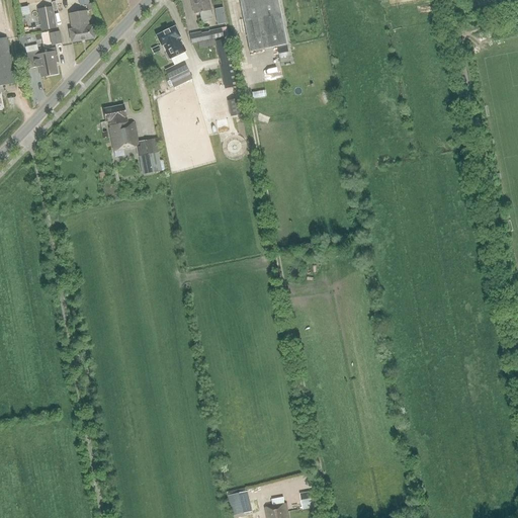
[(190,0),(194,14),(199,13),(201,21),(212,19),(208,0),(190,0)]
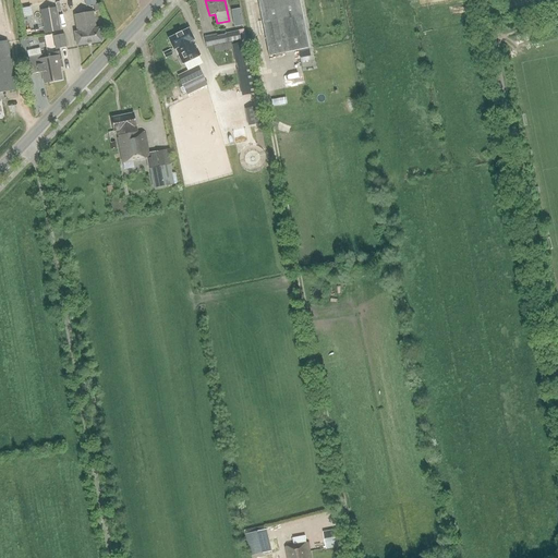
[(299,0),(256,0),(268,57),(308,49),(299,0)]
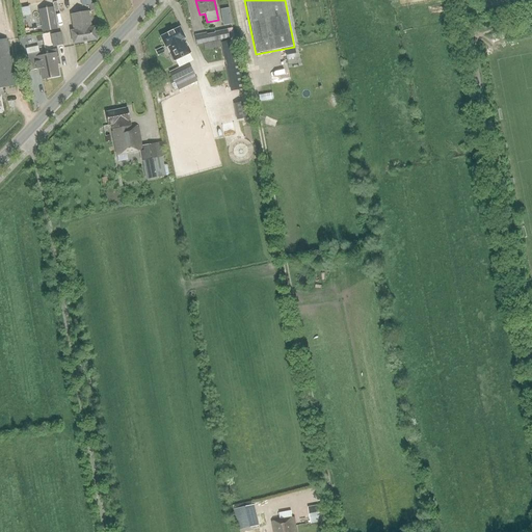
[(38,9),(42,31),(57,29),(53,7),(38,9)]
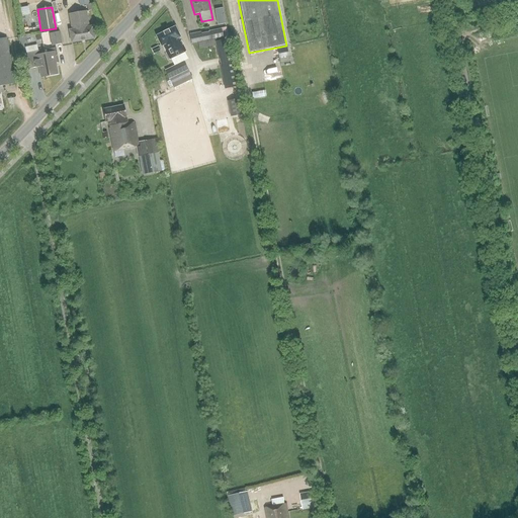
[(226,23),(223,7),(213,9),(217,24),(226,23)]
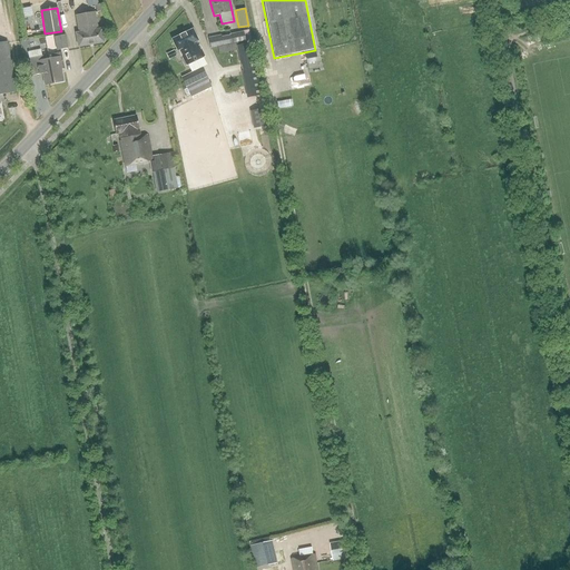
[(97,29),(95,12),(75,16),(78,32),(76,32),(78,47),(104,42),(101,29),(97,29)]
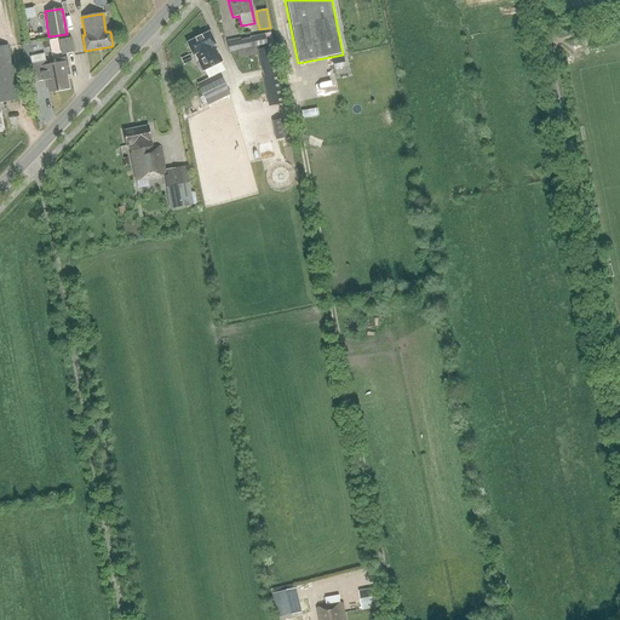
[(202,72),(222,62),(214,46),(216,45),(210,32),(187,42),(193,56),(194,55),(202,72)]
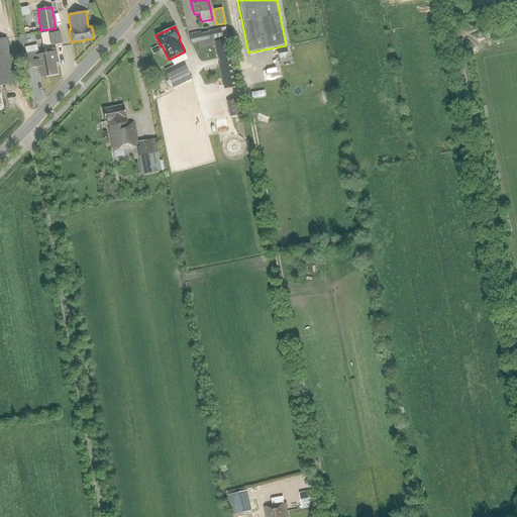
[(202,41),(222,36),(220,28),(208,31),(209,32),(200,33),(202,41)]
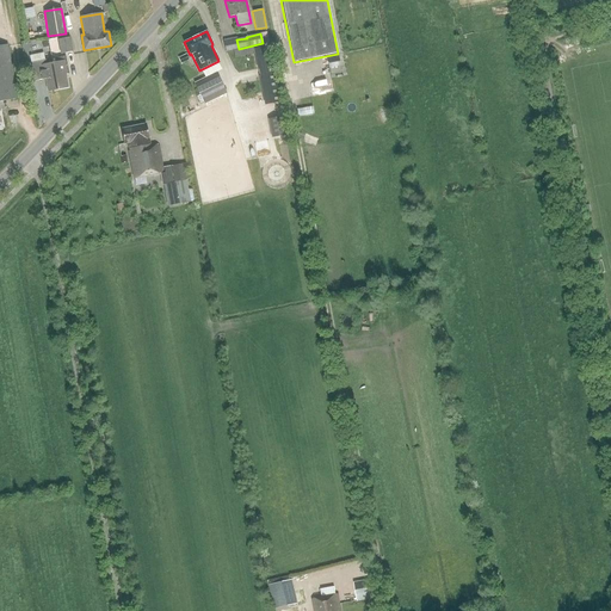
[(57,39),(60,54),(72,51),(69,37),(57,39)]
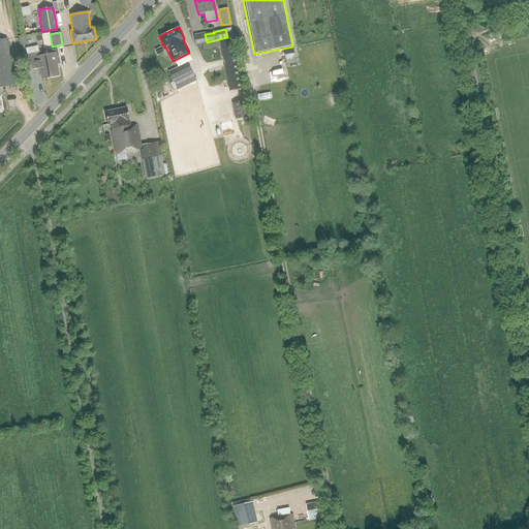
[(2,88),(14,86),(6,38),(0,39),(0,94),(3,94),(2,88)]
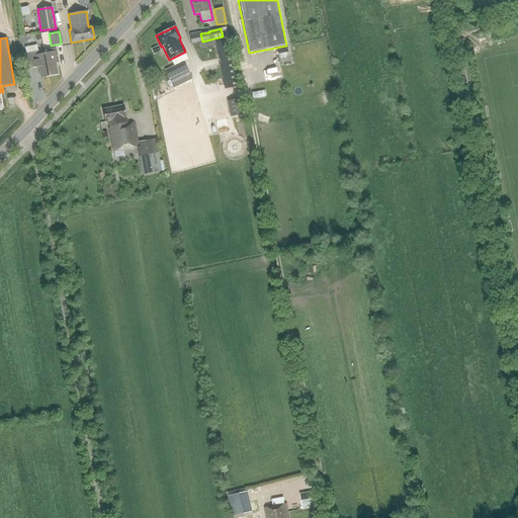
[(228,38),(216,41),(226,89),(237,87),(228,38)]
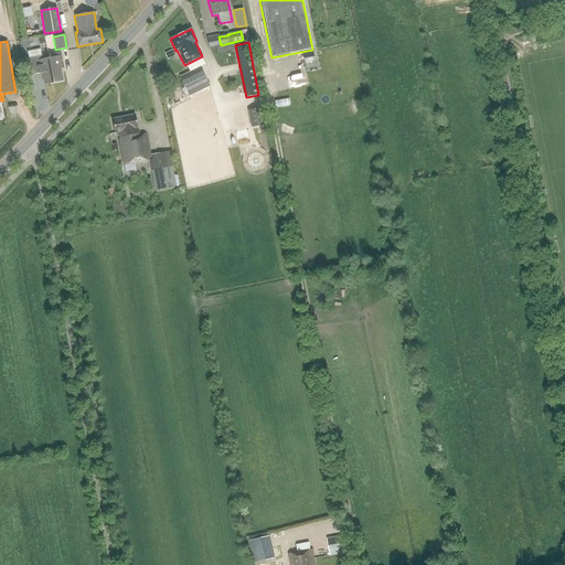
[(43,48),(30,51),(32,56),(45,53),(43,48)]
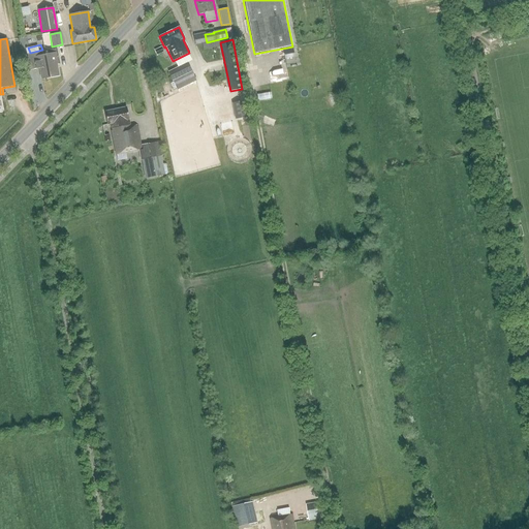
[(57,49),(44,51),(50,78),(59,75),(57,65),(60,64),(57,49)]
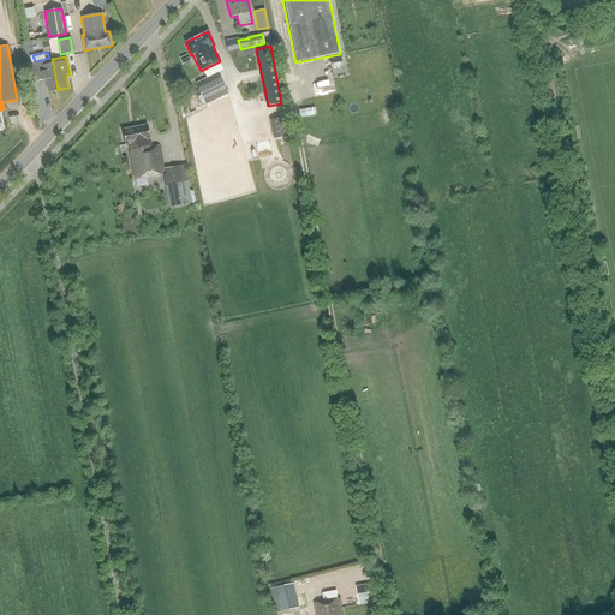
[(340,58),(329,60),(330,67),(341,66),(340,58)]
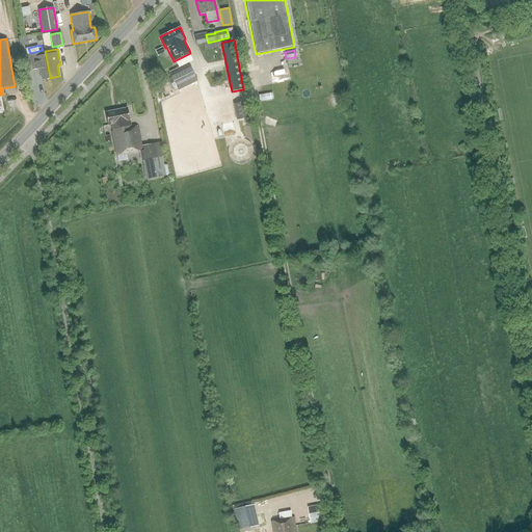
[(50,78),(45,51),(33,54),(36,70),(40,69),(42,79),(50,78)]
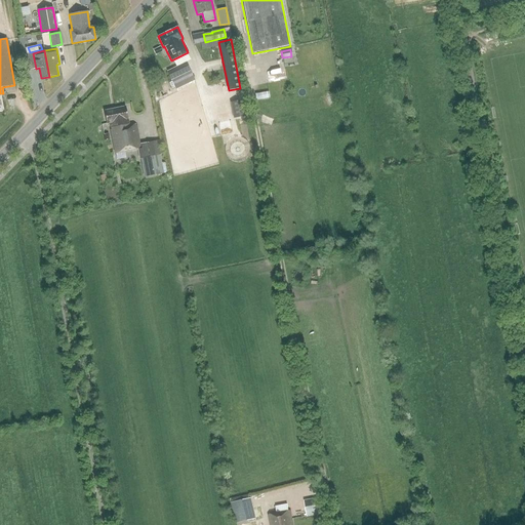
[(186,62),(167,71),(172,82),(169,83),(171,88),(174,87),(175,89),(195,80),(186,62)]
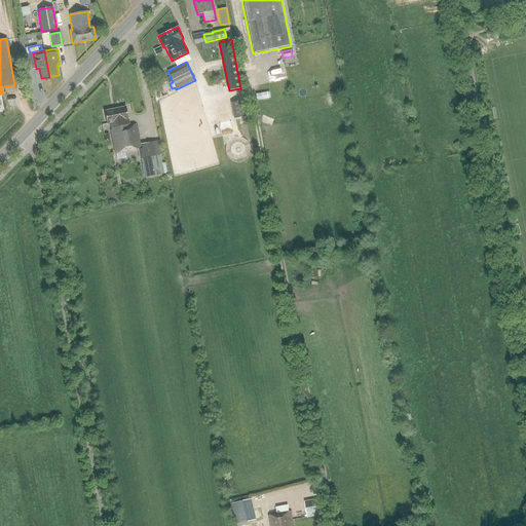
[(269,91),(256,94),(257,101),(270,98),(269,91)]
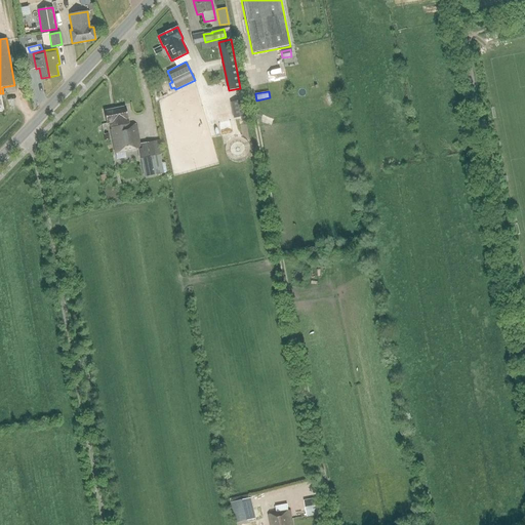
[(232,113),(245,110),(244,105),(242,106),(241,101),(230,103),(232,113)]
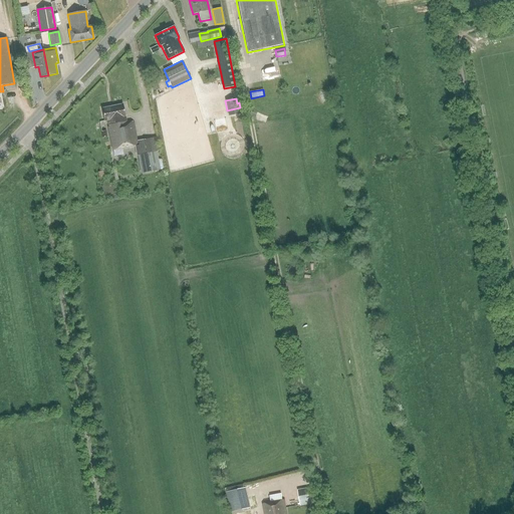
[(107,120),(112,150),(113,156),(122,155),(120,149),(136,146),(138,146),(137,142),(134,121),(126,122),(125,117),(122,104),(101,108),(104,121),(107,120)]
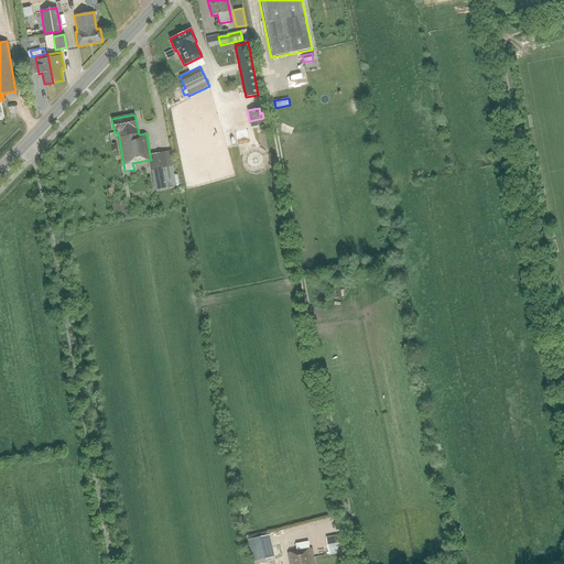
[(154,191),(175,186),(170,151),(150,155),(151,160),(149,160),(154,191)]
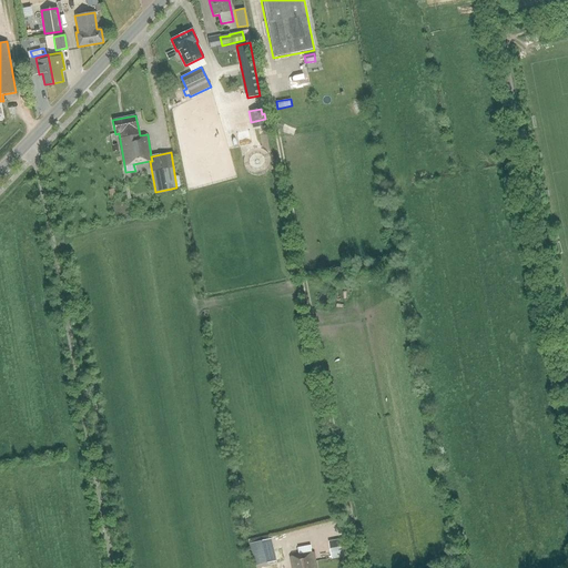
[(328,540),(332,559),(348,556),(345,538),(328,540)]
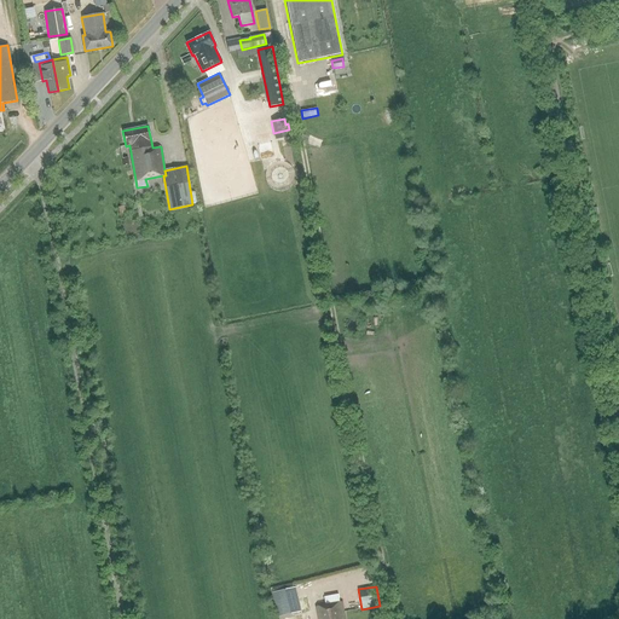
[(296,588),(273,593),(278,617),(301,611),(296,588)]
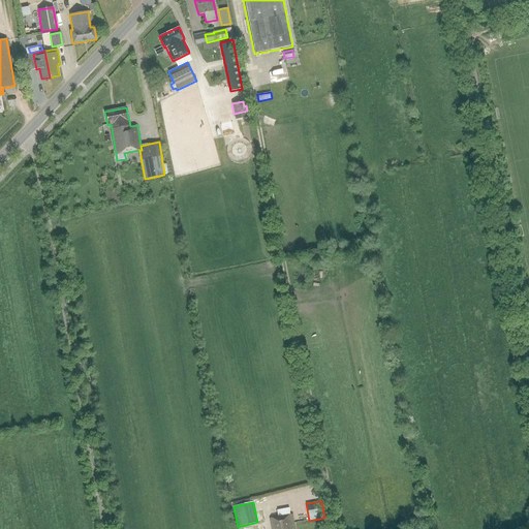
[(293,528),(291,516),(271,520),(272,528),(293,528)]
